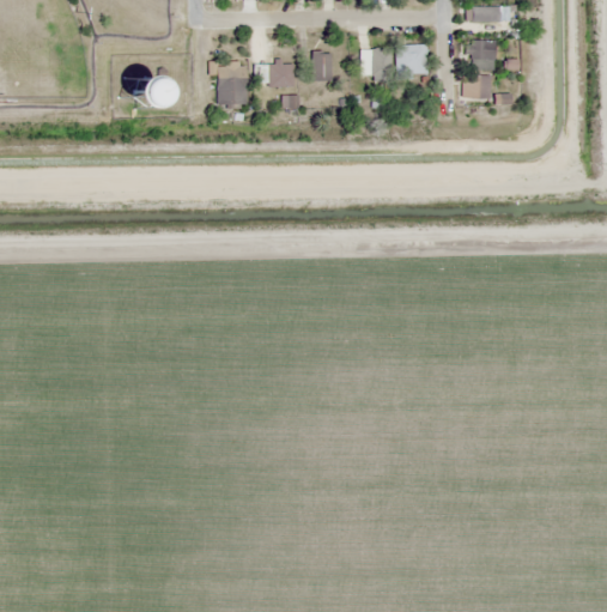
[(501,20),(501,6),(473,6),(473,20),(501,20)]
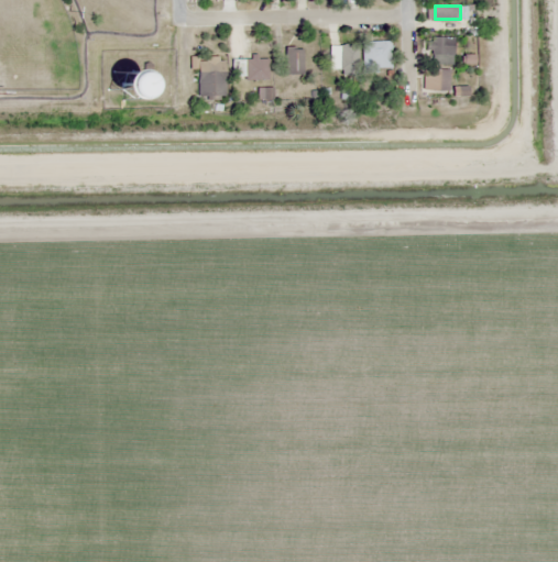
[(456,36),(429,36),(429,63),(456,63),(456,36)]
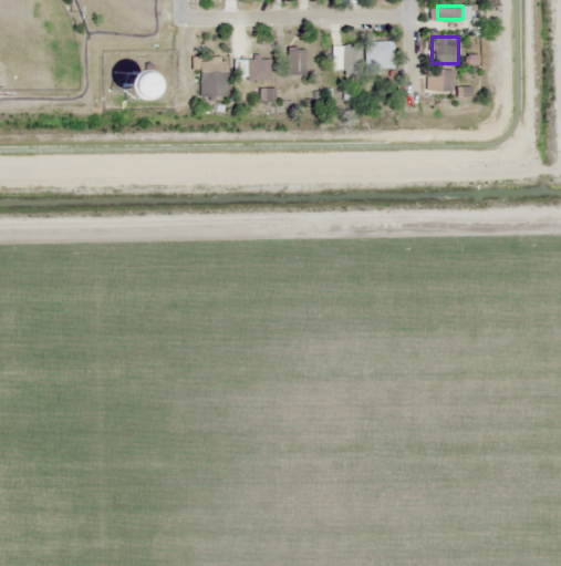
[(395,41),(371,41),(371,68),(395,68),(395,41)]
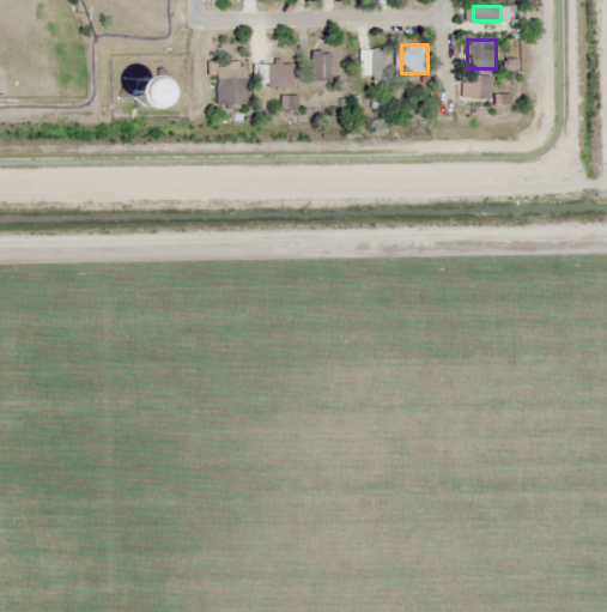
[(364,74),(395,74),(395,49),(364,49),(364,74)]
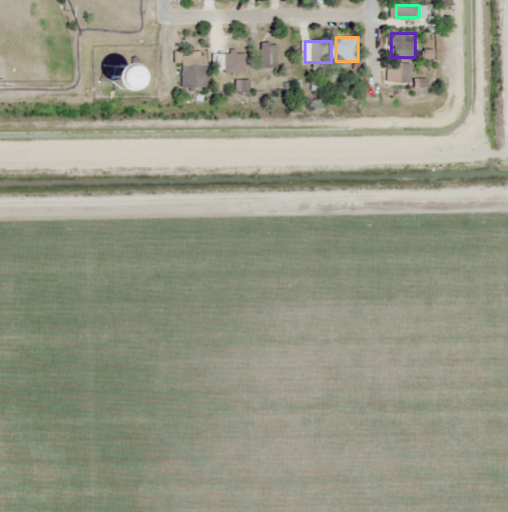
[(279,42),(263,42),(263,67),(279,67),(279,42)]
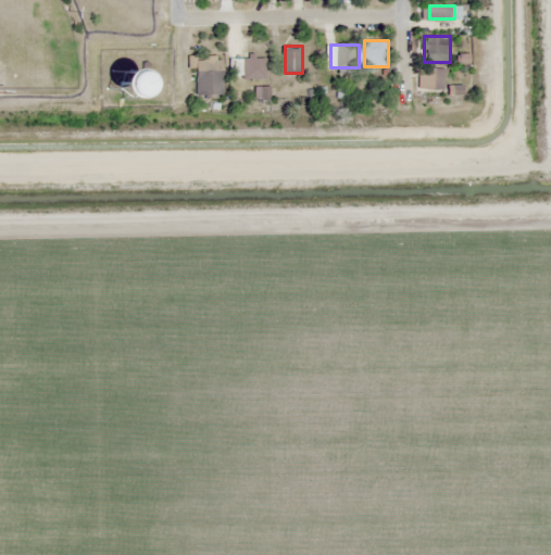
[(243,52),(245,77),(267,77),(267,52),(243,52)]
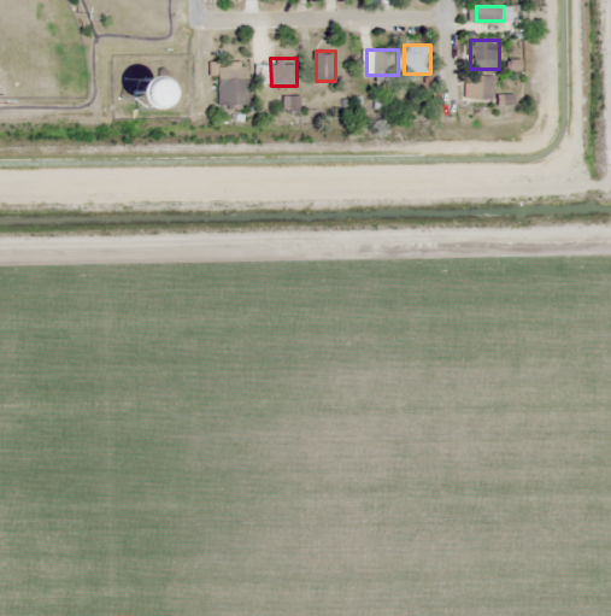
[(219,63),(219,104),(248,104),(248,63),(219,63)]
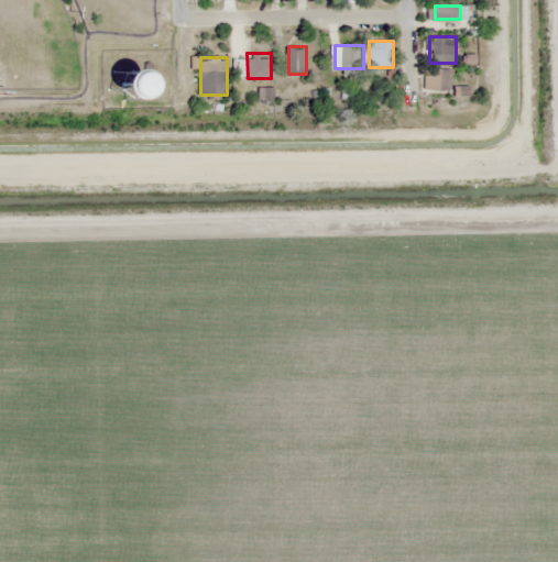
[(431,90),(453,90),(453,67),(431,67),(431,90)]
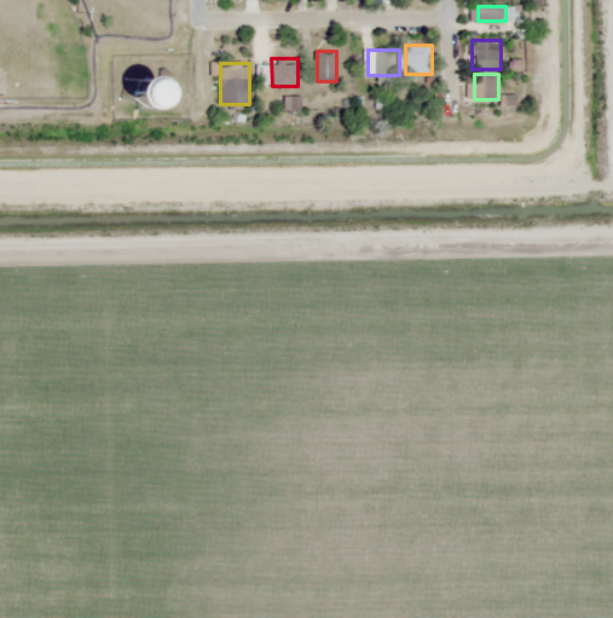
[(137,107),(134,80),(111,82),(115,109),(137,107)]
